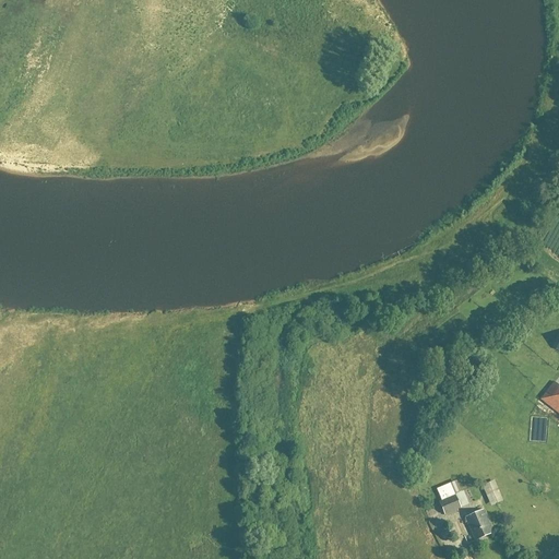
[(558,414),(558,385),(554,382),(540,400),(558,414)]
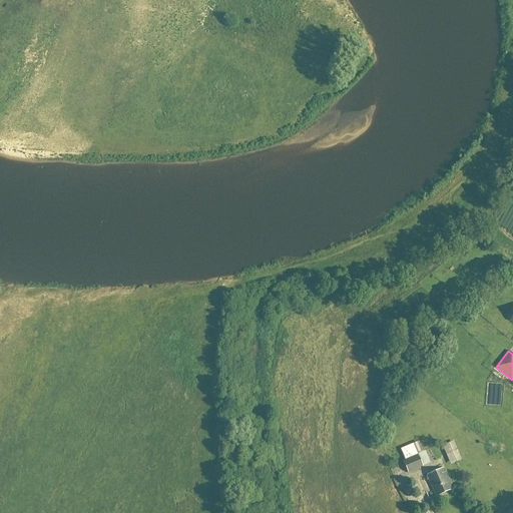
[(462,461),(454,442),(443,447),(451,465),(462,461)]
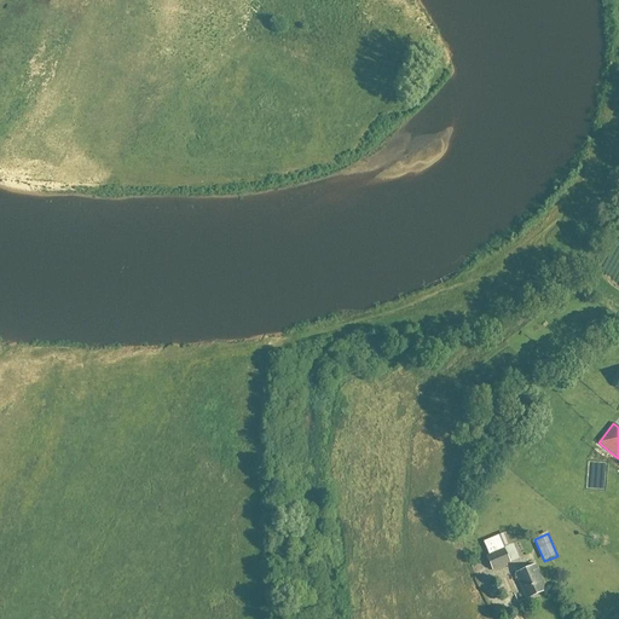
[(513,561),(520,559),(515,544),(508,547),(513,561)]
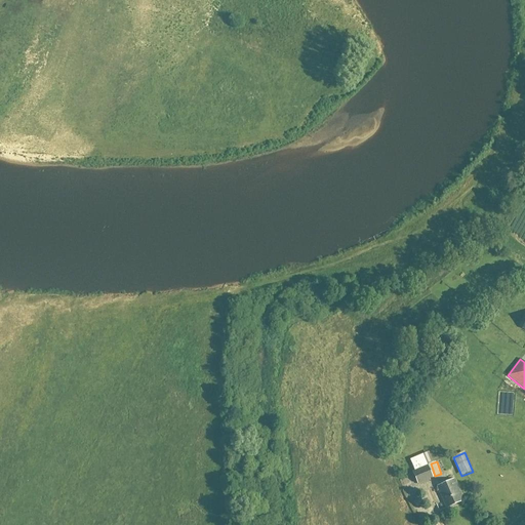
[(417,483),(433,477),(428,466),(412,472),(417,483)]
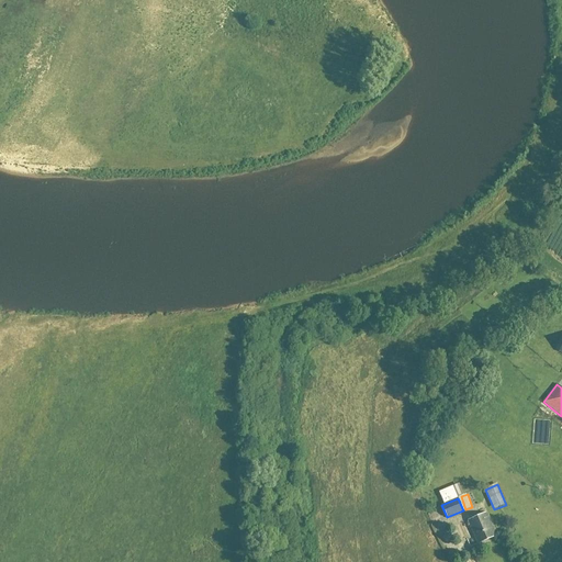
[(478,543),(496,536),(486,513),(468,520),(478,543)]
